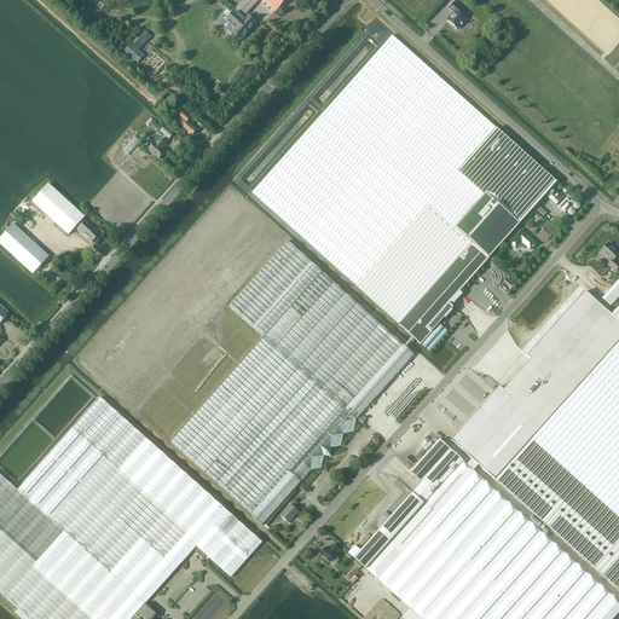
[(242,0),(235,10),(230,6),(224,15),(219,22),(226,29),(231,34),(232,34),(233,35),(231,38),(237,44),(239,40),(241,41),(256,23),(248,16),(247,17),(246,16),(259,0),(260,0),(276,13),(287,0),(242,0)]
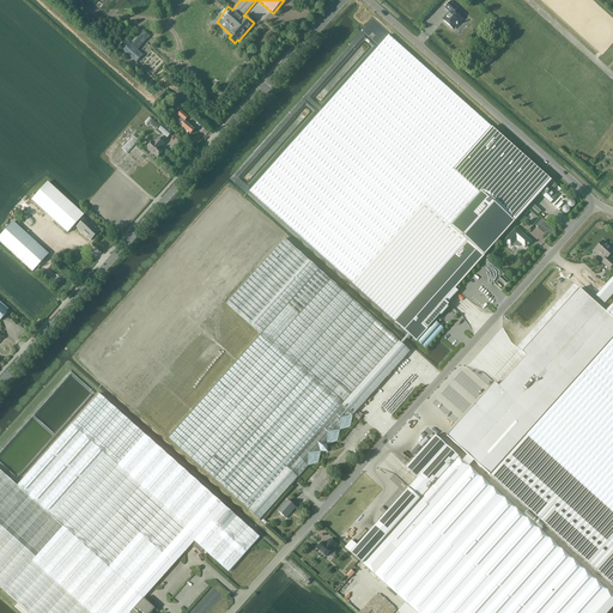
[(450,2),(449,5),(447,2),(444,5),(447,7),(445,8),(451,13),(444,22),(453,29),(456,25),(457,26),(463,19),(455,12),(459,8),(450,2)]
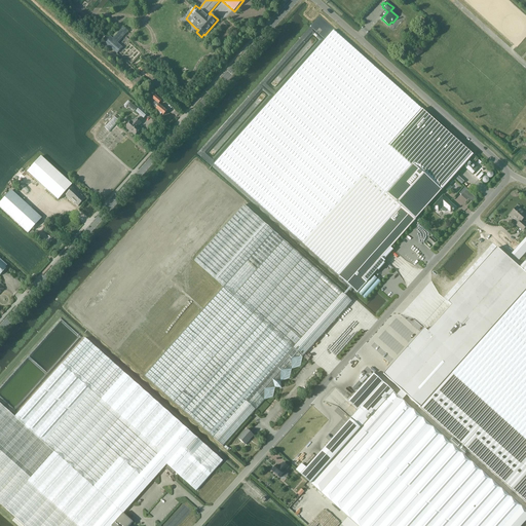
[(128,32),(123,28),(113,39),(110,36),(105,42),(117,54),(123,48),(117,43),(128,32)]
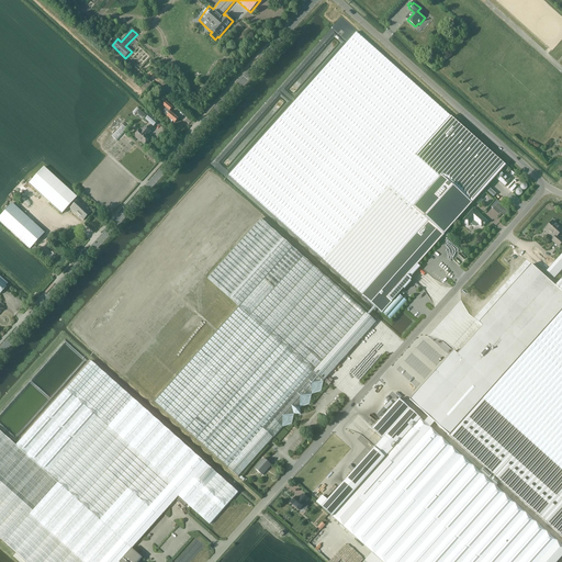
[(418,88),(403,75),(357,33),(307,88),(295,101),(228,176),(276,217),(362,295),(382,313),(385,308),(392,302),(389,298),(392,293),(395,290),(445,235),(472,203),(506,166),(451,116),(418,88)]
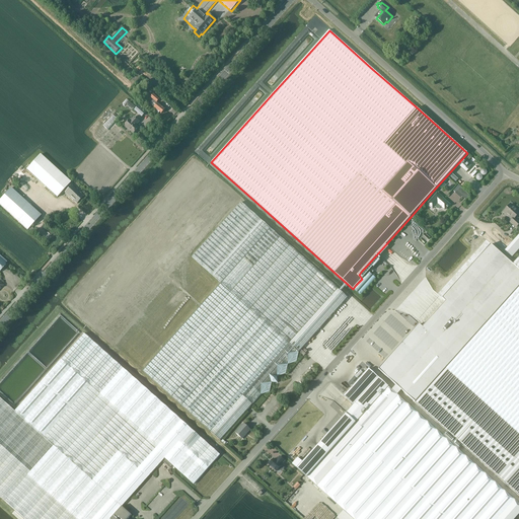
[(159,98),(153,93),(150,96),(153,99),(150,103),(155,108),(152,112),(156,115),(159,112),(161,114),(164,109),(156,101),(159,98)]
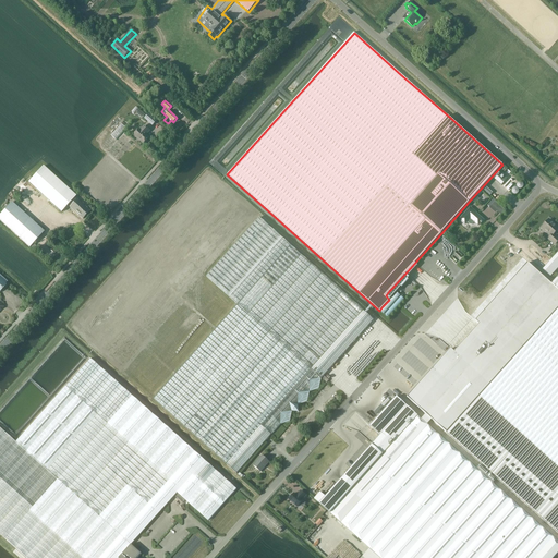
[(157,120),(149,112),(145,118),(153,125),(157,120)]
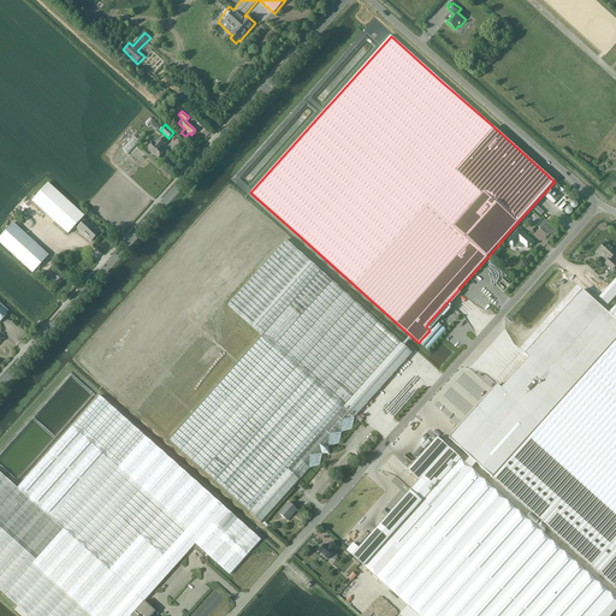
[(135,136),(123,148),(129,153),(140,141),(135,136)]
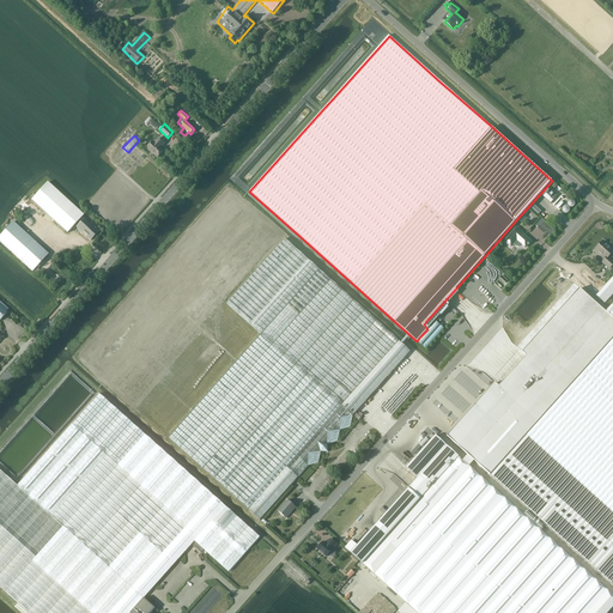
[(161,147),(164,143),(159,138),(155,143),(153,140),(147,147),(157,157),(164,150),(161,147)]
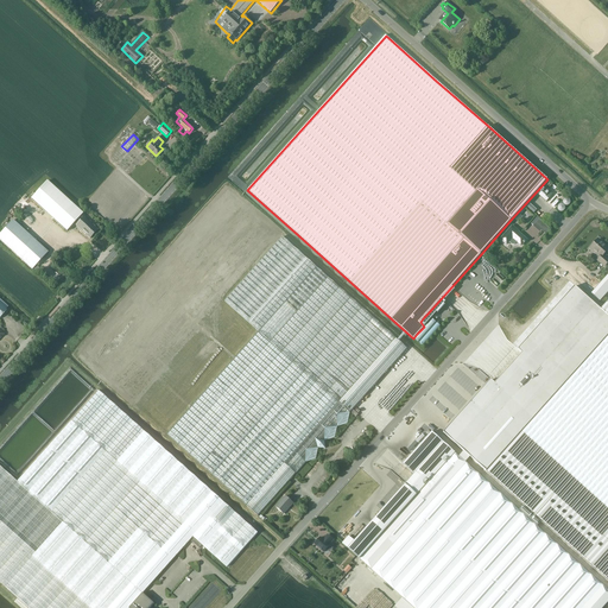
[(83,213),(46,181),(31,198),(67,230),(83,213)]
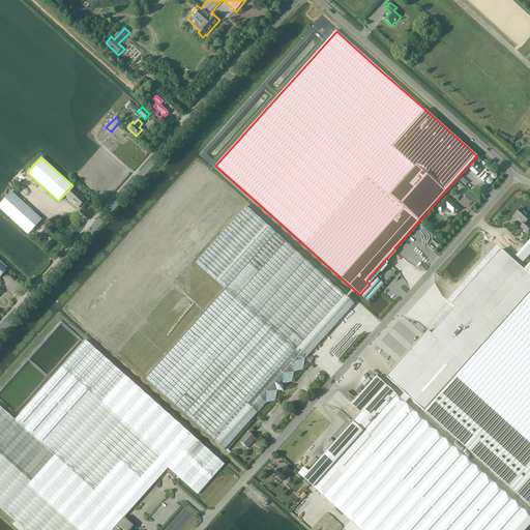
[(482,169),(474,162),(470,166),(478,173),(482,169)]
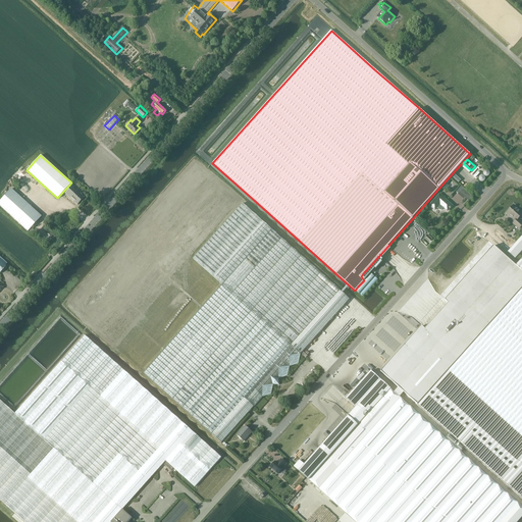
[(465,197),(468,200),(471,196),(461,186),(456,192),(464,199),(465,197)]
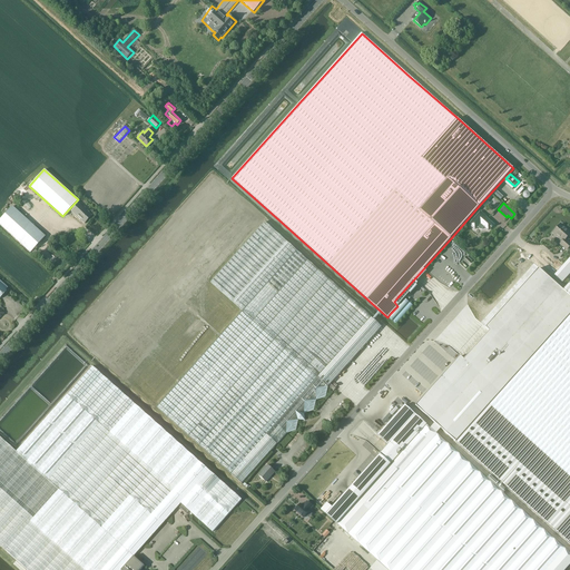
[(84,223),(91,215),(79,204),(71,212),(84,223)]
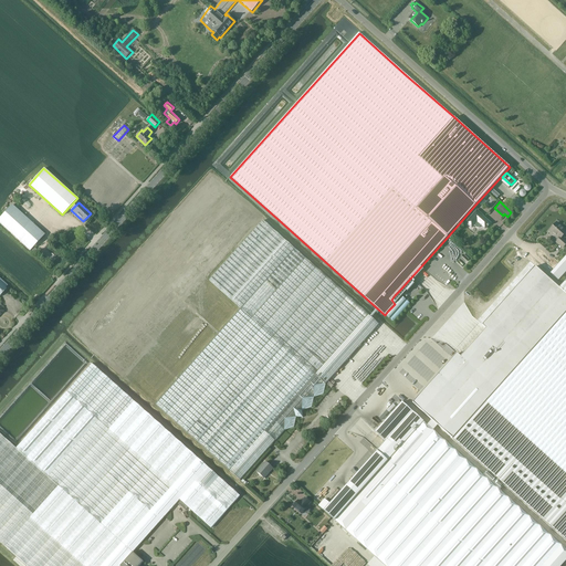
[(0,222),(30,250),(44,234),(12,205),(0,217),(0,222)]
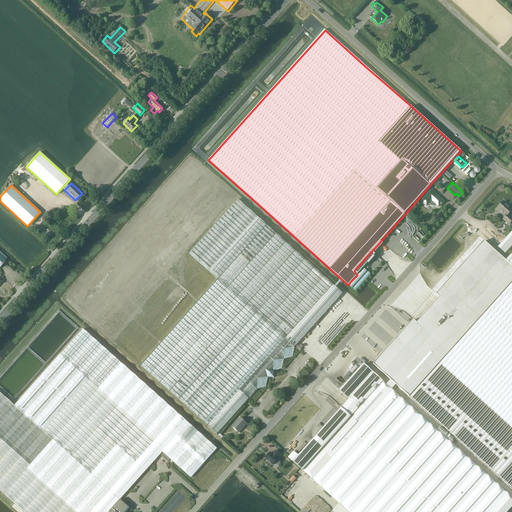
[(439,207),(444,201),(436,195),(436,196),(430,191),(421,201),(426,206),(429,204),(431,206),(432,206),(433,206),(435,204),(439,207)]
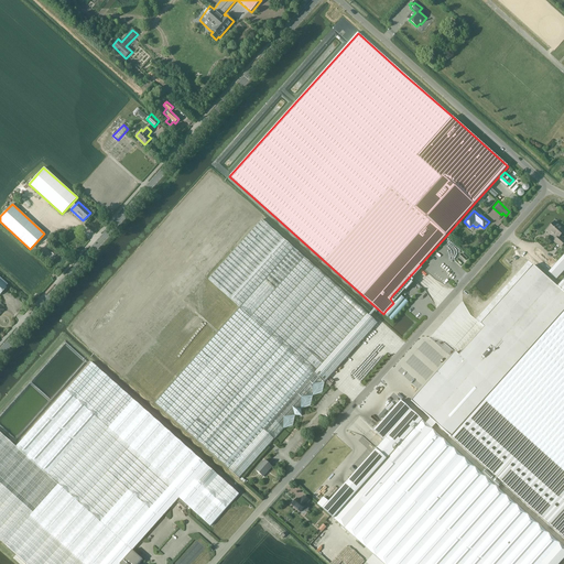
[(293,248),(262,219),(209,279),(239,307),(199,354),(155,403),(239,479),(274,440),(283,430),(293,426),(295,416),(296,415),(301,410),(311,407),(313,397),(322,393),(325,383),(324,383),(370,332),(378,324),(293,248)]
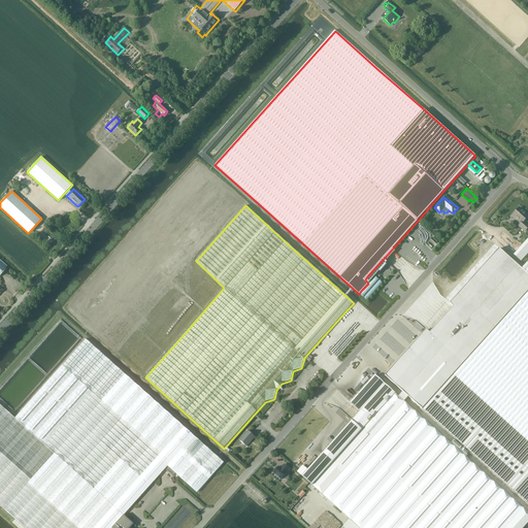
[(525,232),(527,228),(527,225),(524,223),(527,218),(527,215),(520,208),(513,217),(522,224),(520,227),(525,232)]
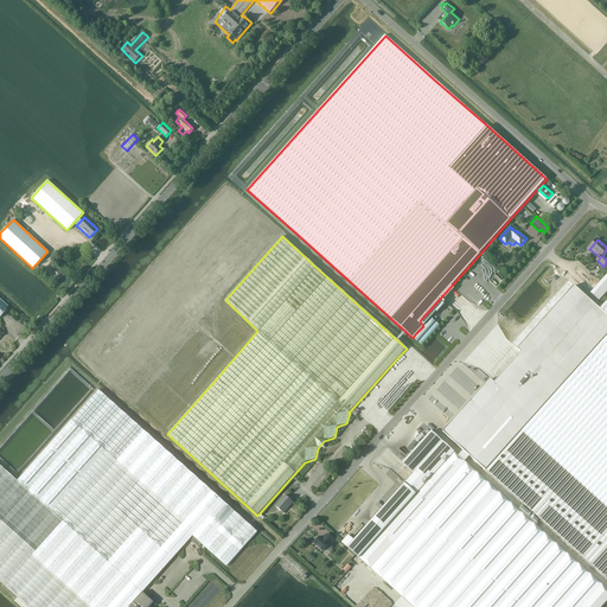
[(499,283),(505,278),(499,272),(493,278),(499,283)]
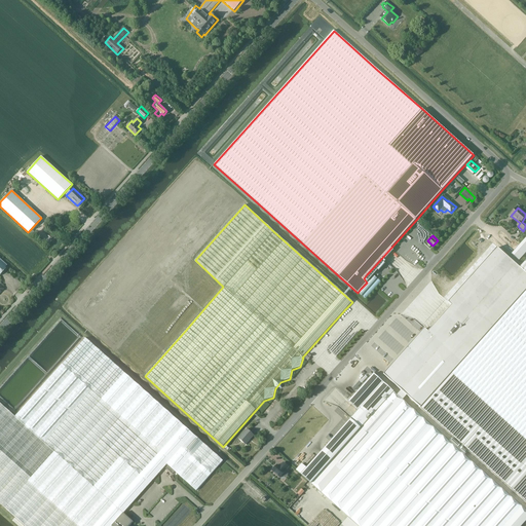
[(525,237),(512,254),(519,261),(525,253),(525,237)]
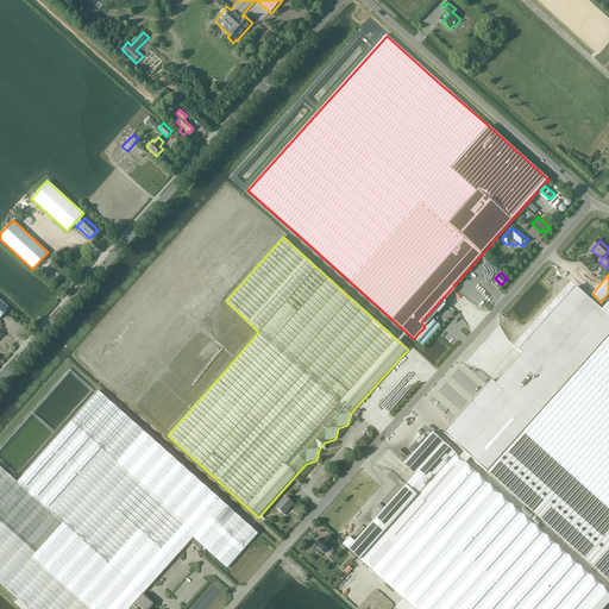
[(608,316),(608,336),(487,472),(608,581),(608,301),(602,311),(608,316)]
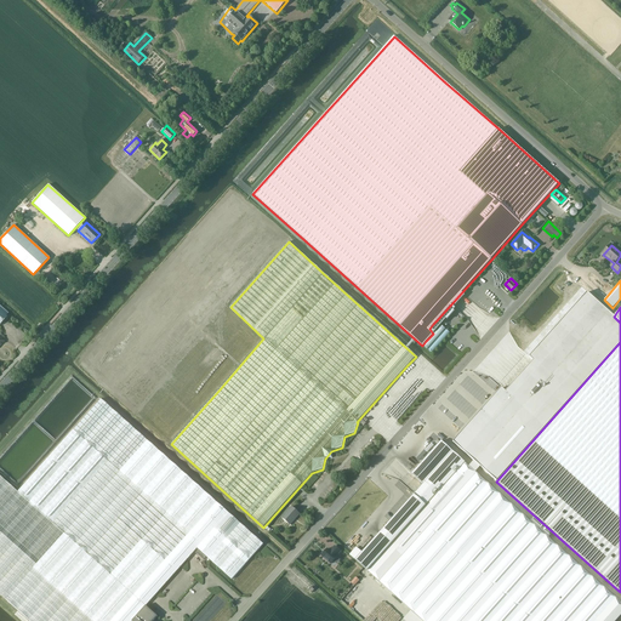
[(483,371),(510,393),(535,362),(514,345),(511,348),(508,346),(510,343),(507,342),(506,343),(501,339),(479,368),(480,369),(482,368),(484,369),(483,371)]
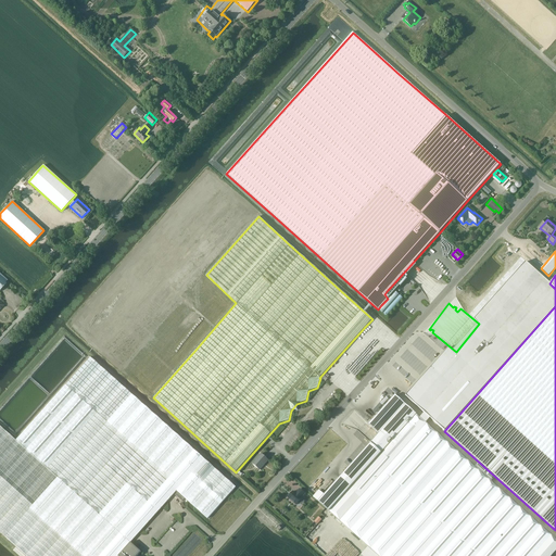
[(152,413),(90,357),(16,441),(0,426),(0,532),(26,555),(117,555),(130,542),(176,491),(207,518),(236,487),(215,468),(204,459),(152,413)]
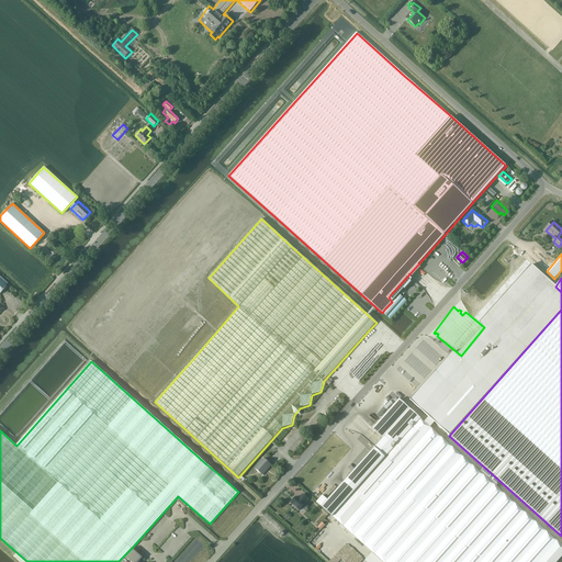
[(400,377),(395,382),(398,385),(404,381),(400,377)]
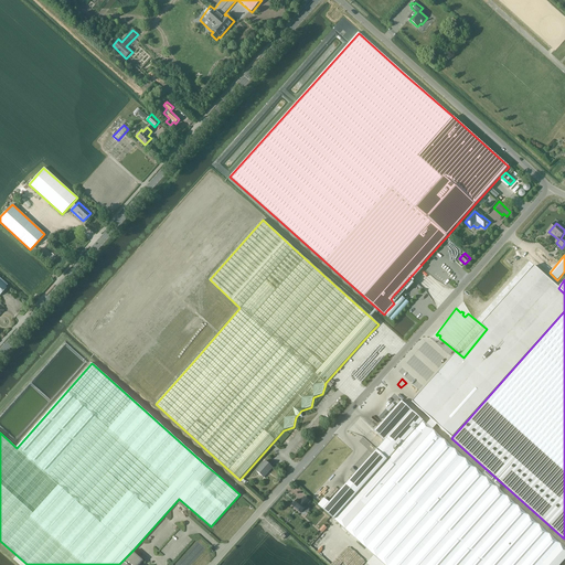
[(368,396),(371,400),(379,392),(375,388),(368,396)]
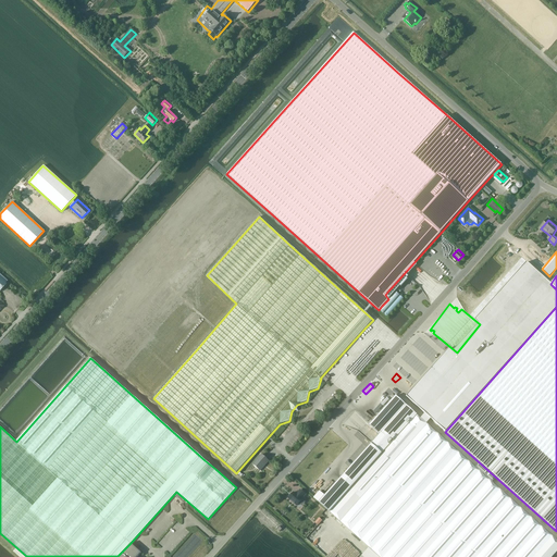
[(382,452),(330,512),(379,556),(533,556),(553,535),(396,396),(369,425),(380,434),(372,443),(382,452)]
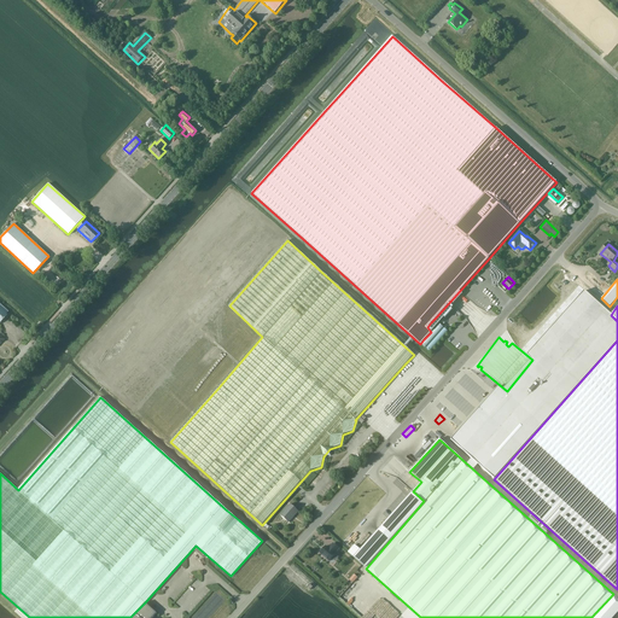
[(355,544),(348,553),(354,558),(356,560),(366,569),(424,501),(413,491),(360,551),(355,544)]
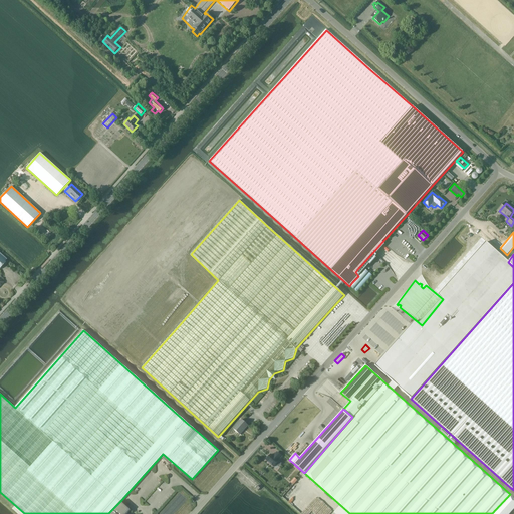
[(240,434),(247,426),(241,421),(234,429),(240,434)]
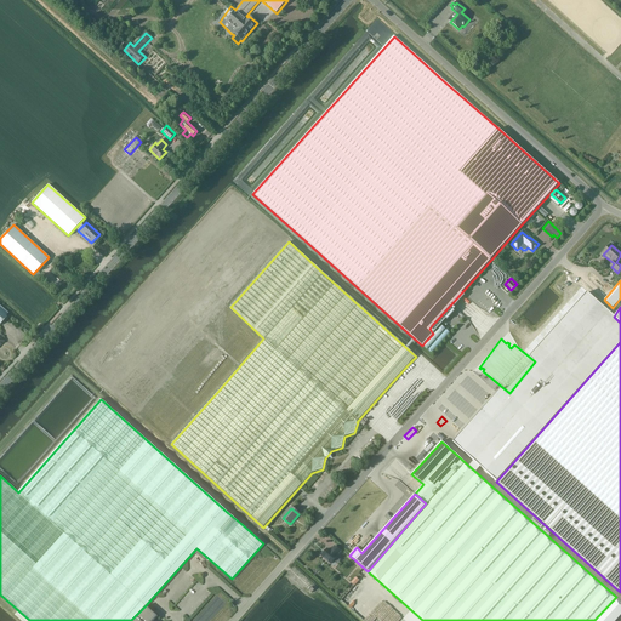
[(323,554),(322,556),(331,564),(337,557),(336,557),(341,552),(335,546),(330,552),(328,550),(326,551),(325,550),(322,553),(323,554)]
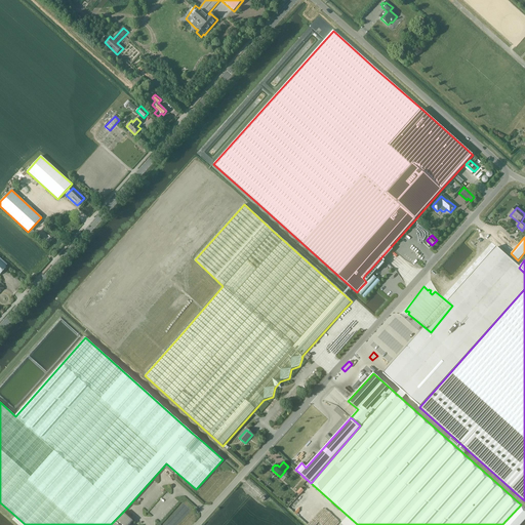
[(502,524),(519,524),(524,519),(524,508),(521,505),(502,524)]
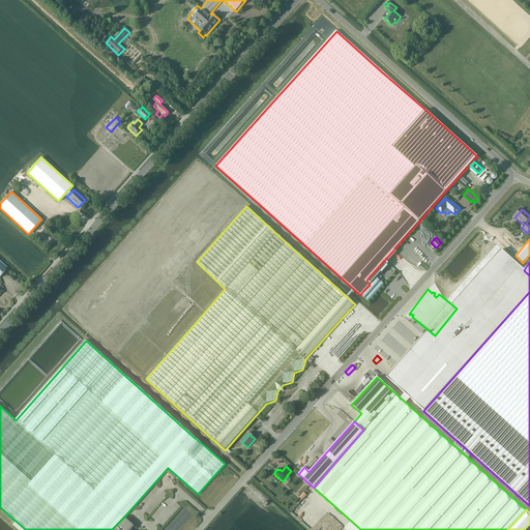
[(124,517),(112,529),(129,529),(135,526),(124,517)]
